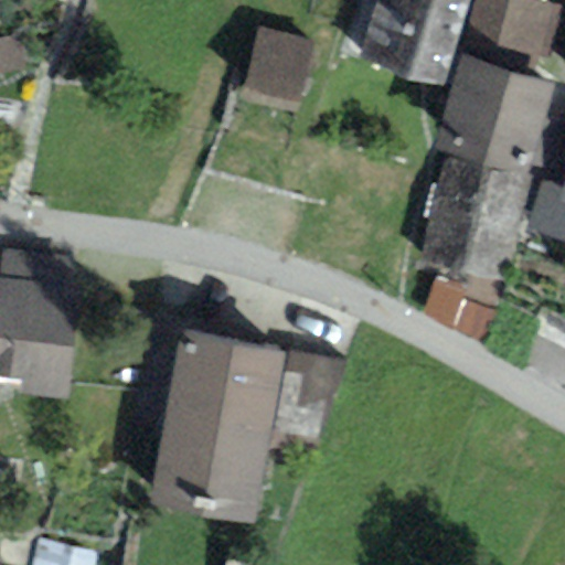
[(441,87),(467,0),(376,0),(358,63),(441,87)]
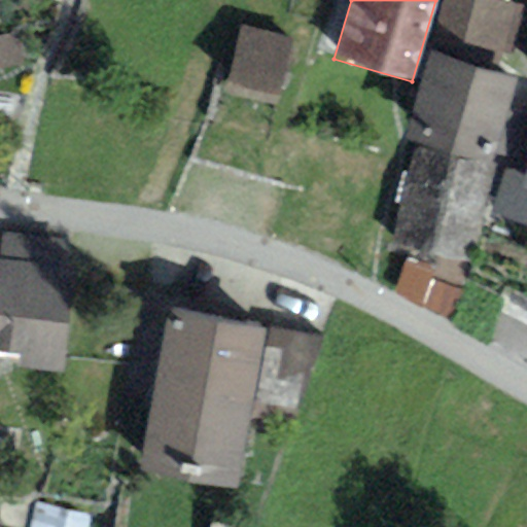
[(500,0),(443,0),(428,54),(494,73),(499,53),(510,55),(522,8),(500,3),(500,0)]
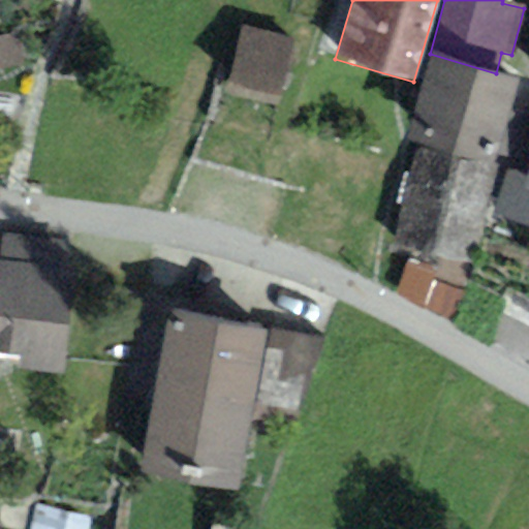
[(241,28),(223,91),(277,105),(293,42),(241,28)]
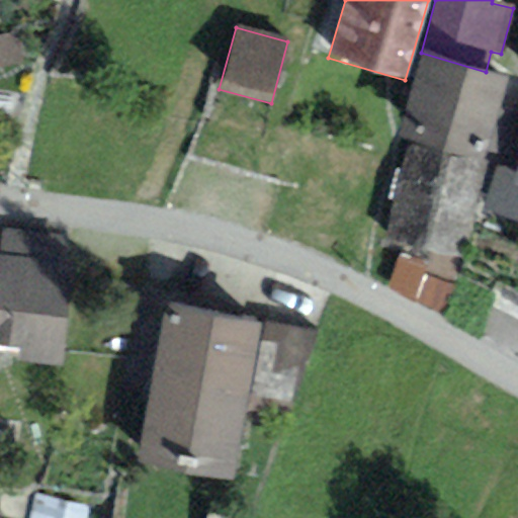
[(517,80),(486,72),(421,53),(396,139),(406,142),(484,165),(497,169),(517,96),(517,80)]
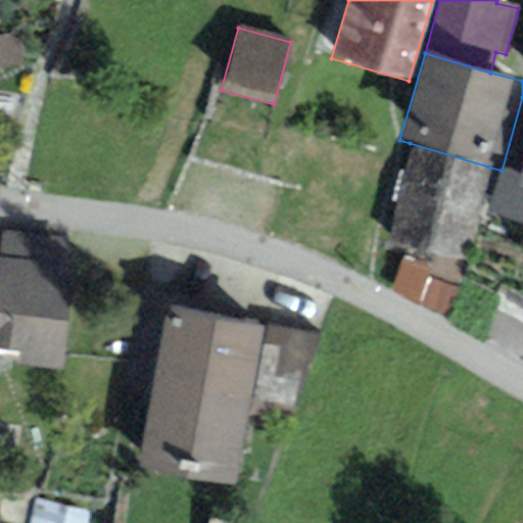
[(488,167),(410,143),(386,245),(466,264),(488,167)]
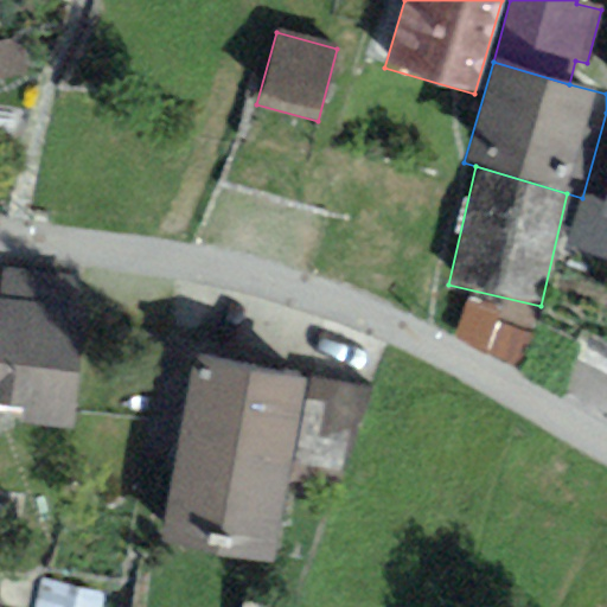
[(566,248),(606,260),(606,192),(605,202),(582,198),(566,248)]
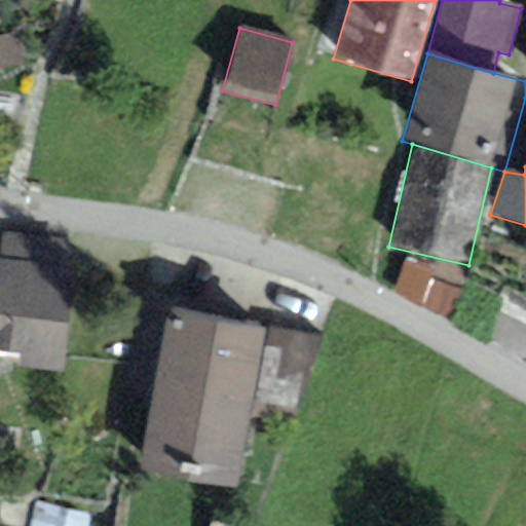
[(0,368),(59,374),(73,238),(2,231),(0,248),(0,368)]
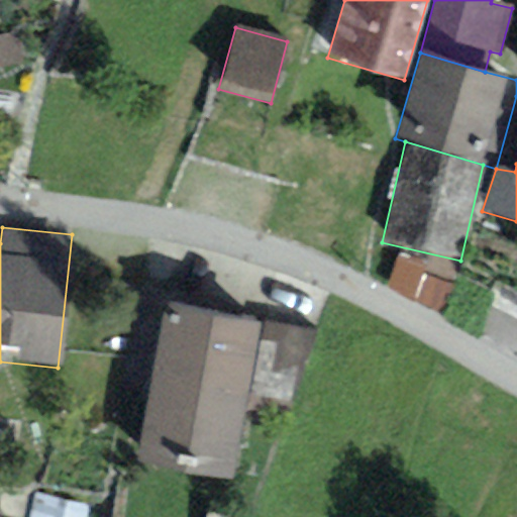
[(135,462),(229,481),(259,320),(165,303),(135,462)]
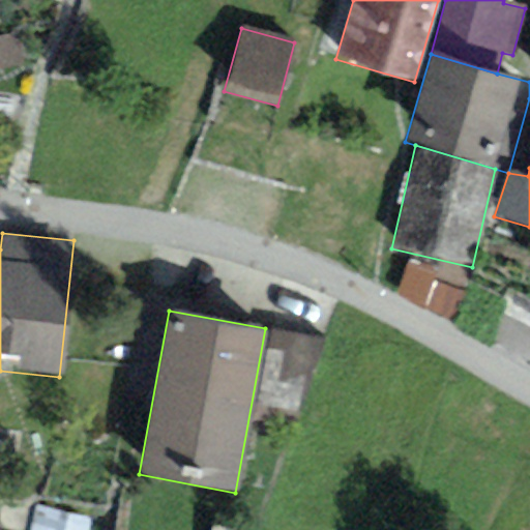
[(322,342),(271,331),(253,423),(295,429),(322,342)]
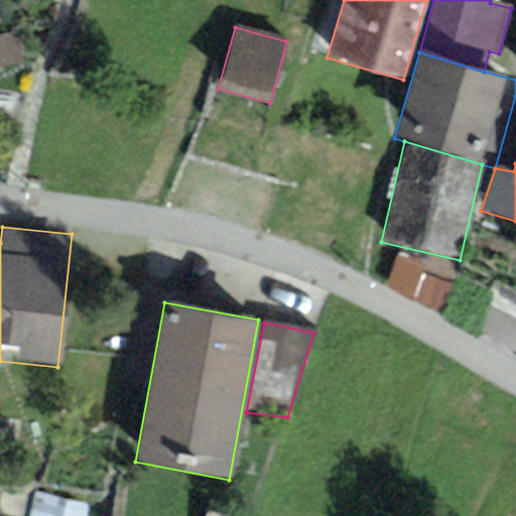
[(30,515),(3,515),(0,515),(86,515),(89,506),(36,493),(30,515)]
